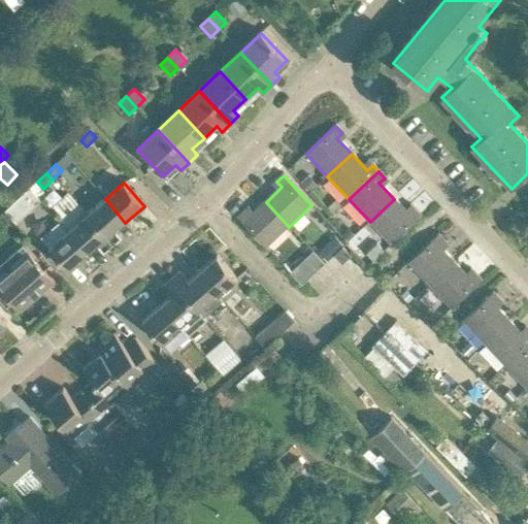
[(125,223),(105,199),(87,216),(112,247),(122,238),(113,229),(123,222),(124,224),(125,223)]
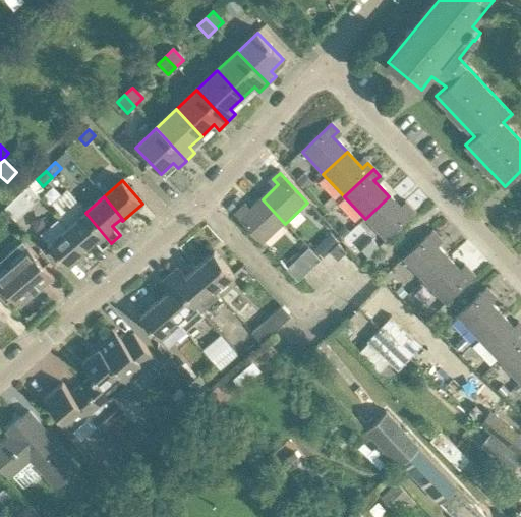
[(404,213),(389,196),(365,219),(387,242),(415,214),(409,208),(404,213)]
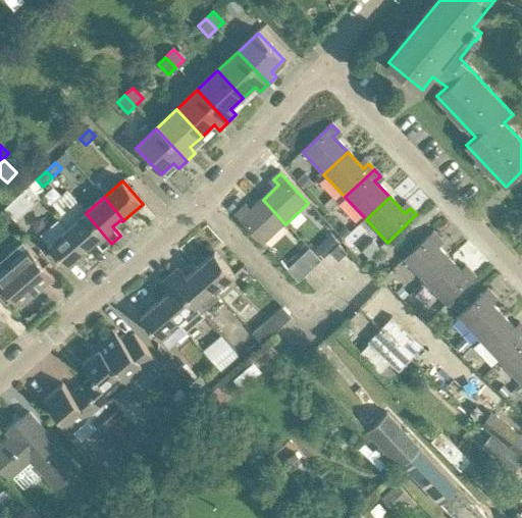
[(242,210),(235,216),(262,246),(285,224),(263,200),(247,215),(242,210)]
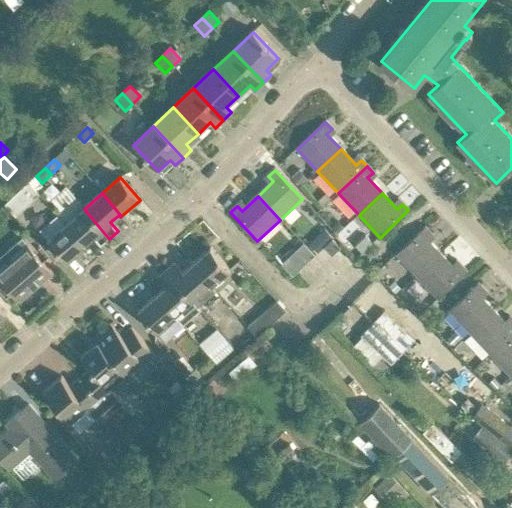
[(11,212),(20,204),(14,197),(5,206),(11,212)]
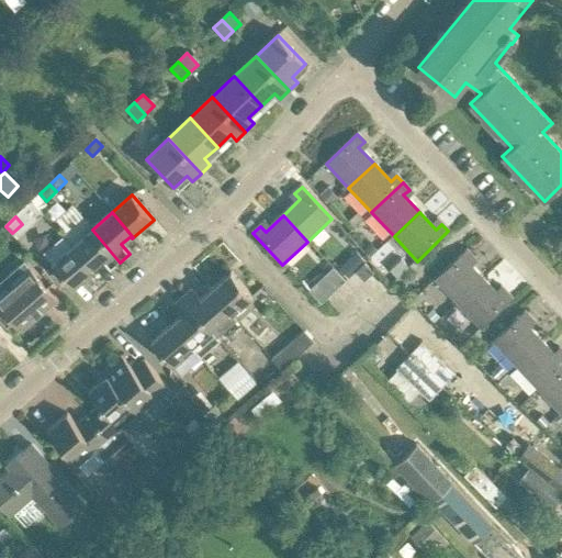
[(120,263),(92,230),(82,219),(63,236),(71,247),(93,271),(94,270),(92,269),(102,260),(111,270),(120,263)]
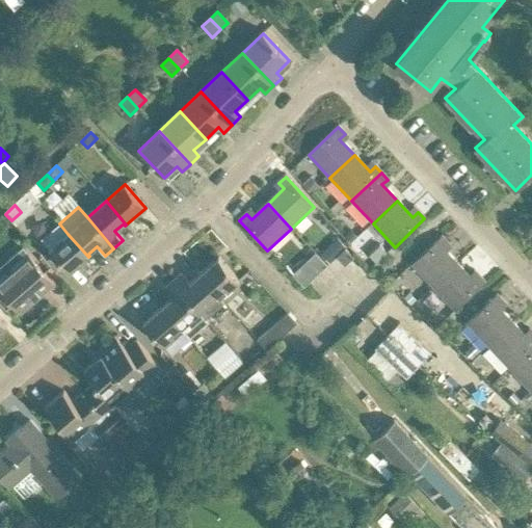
[(88,257),(68,234),(49,249),(70,273),(88,257)]
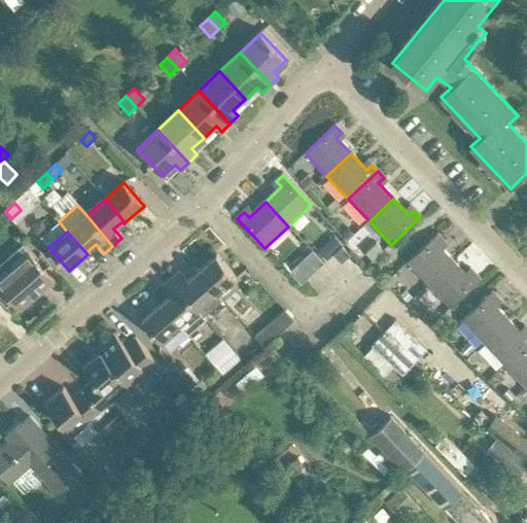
[(437,235),(408,263),(429,286),(454,263),(438,247),(444,242),(437,235)]
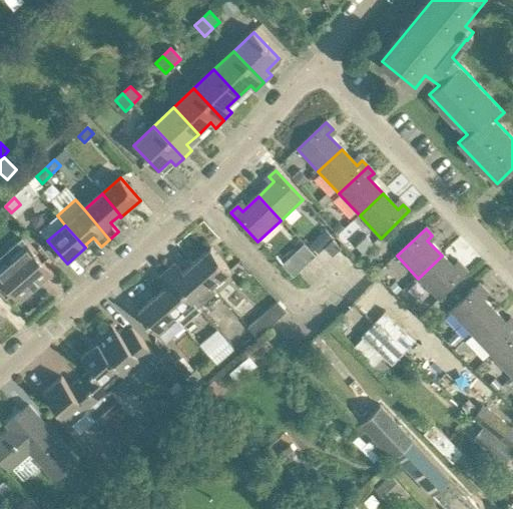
[(326,230),(318,237),(327,246),(333,241),(334,239),(326,230)]
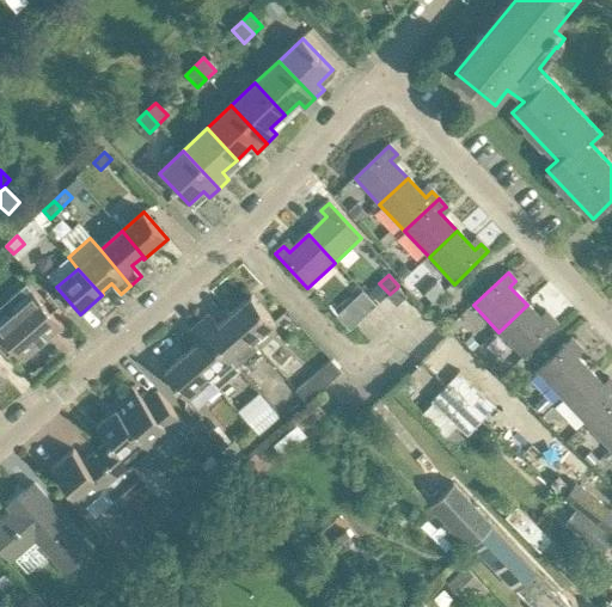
[(438,283),(424,295),(433,304),(446,292),(438,283)]
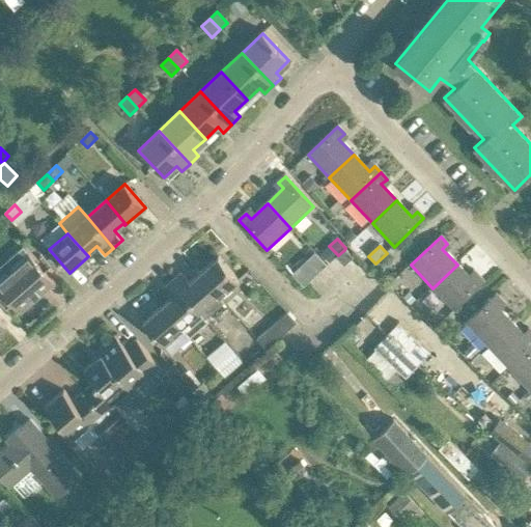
[(0,282),(0,287),(21,311),(52,284),(22,250),(3,267),(10,274),(0,282)]
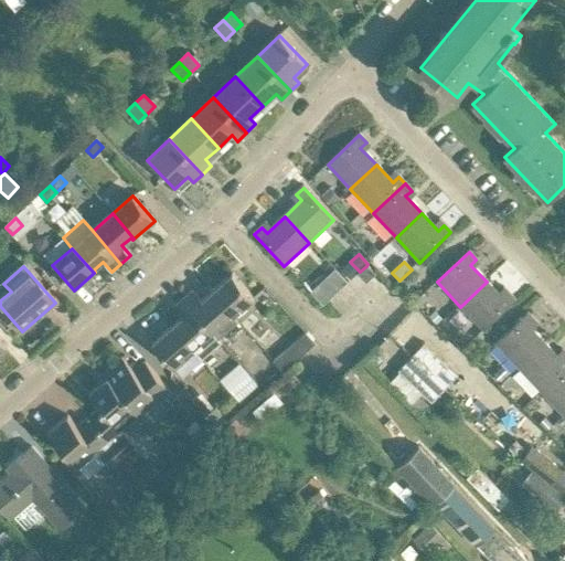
[(360,272),(358,275),(366,284),(375,275),(366,266),(360,272)]
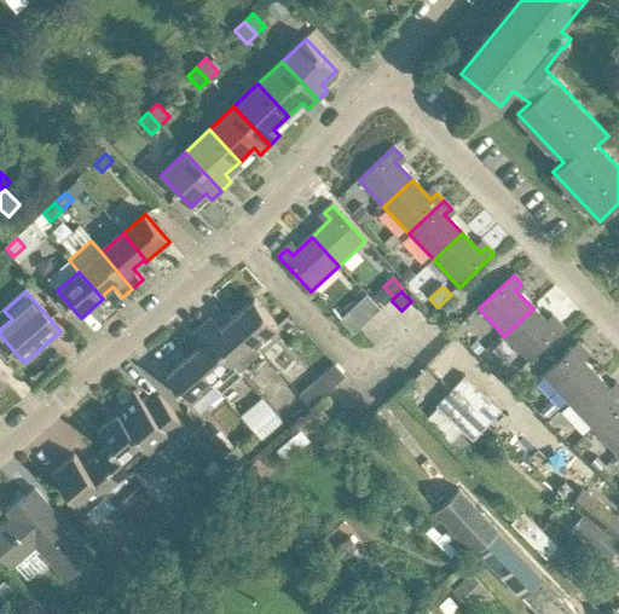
[(365,295),(353,306),(369,322),(381,311),(365,295)]
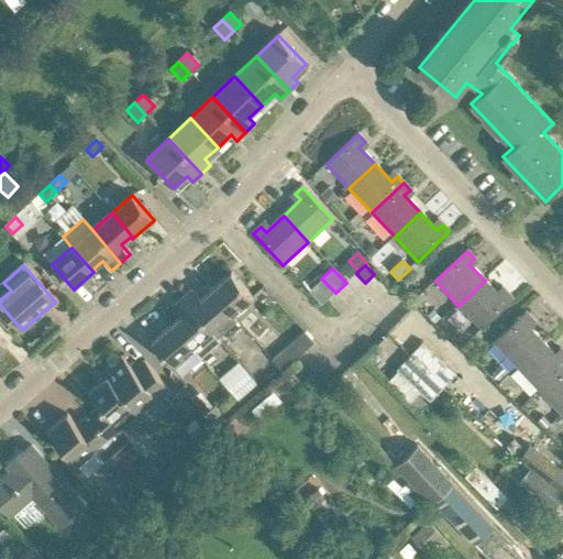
[(232,274),(211,292),(233,316),(253,298),(232,274)]
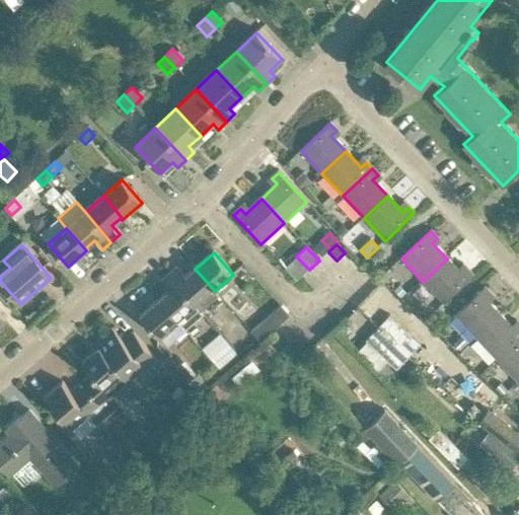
[(461,275),(447,259),(423,282),(443,304),(473,277),(467,270),(461,275)]
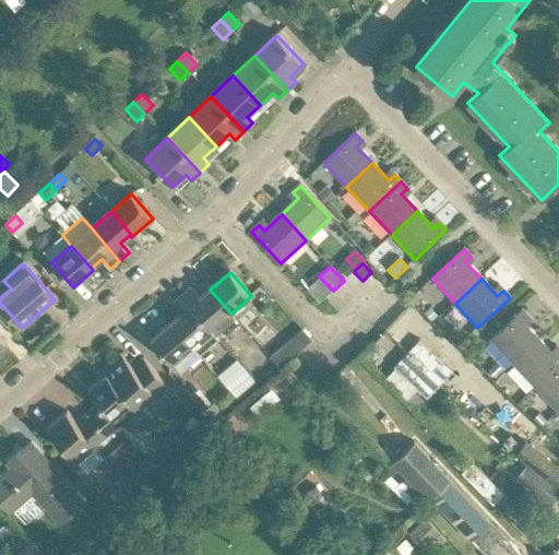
[(191,288),(182,297),(215,335),(236,319),(232,314),(210,290),(200,298),(191,288)]
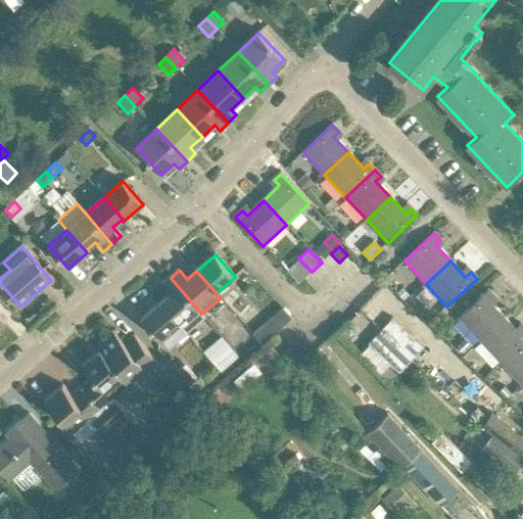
[(391,273),(382,282),(387,287),(395,278),(391,273)]
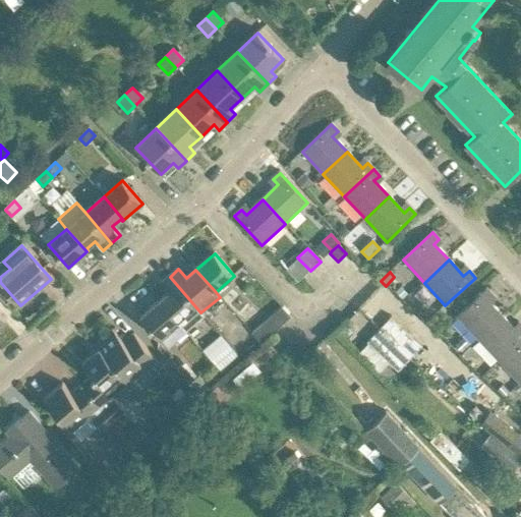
[(204,316),(200,312),(170,277),(161,284),(169,293),(159,301),(179,325),(185,332),(204,316)]
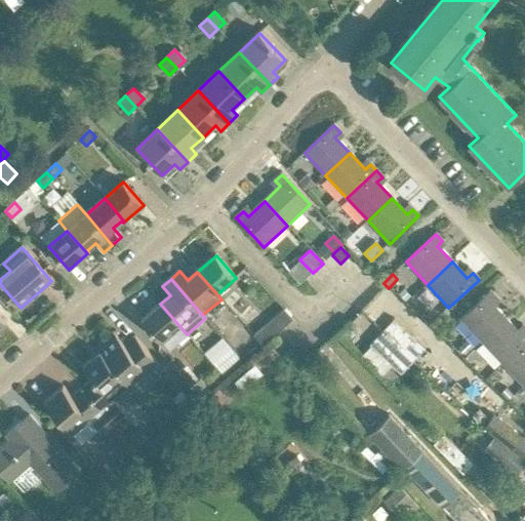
[(496,298),(490,291),(460,320),(481,343),(506,319),(491,304),(496,298)]
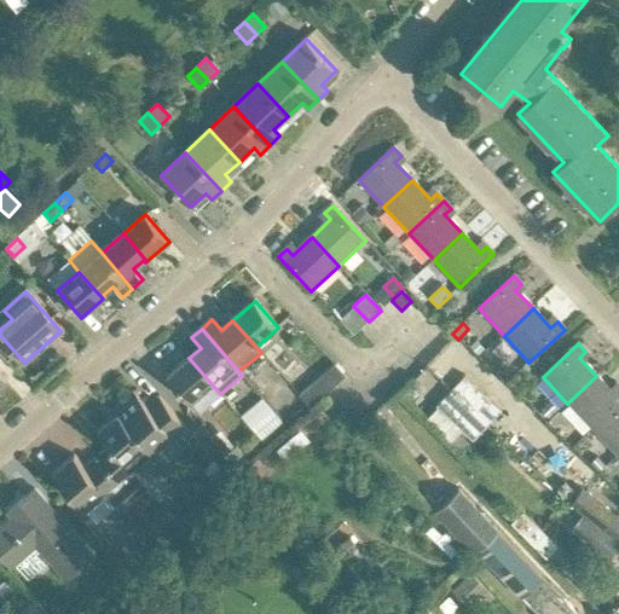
[(213,386),(189,358),(167,377),(191,405),(213,386)]
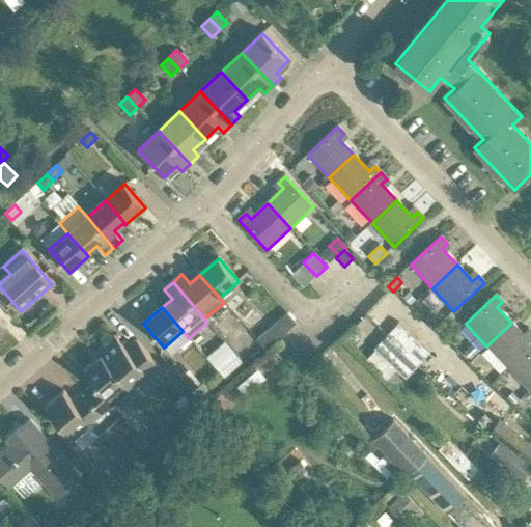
[(432,311),(425,319),(435,329),(443,322),(432,311)]
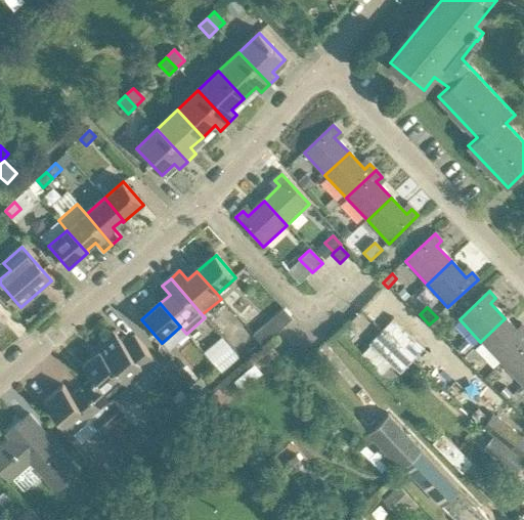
[(293,319),(284,309),(254,337),(262,346),(293,319)]
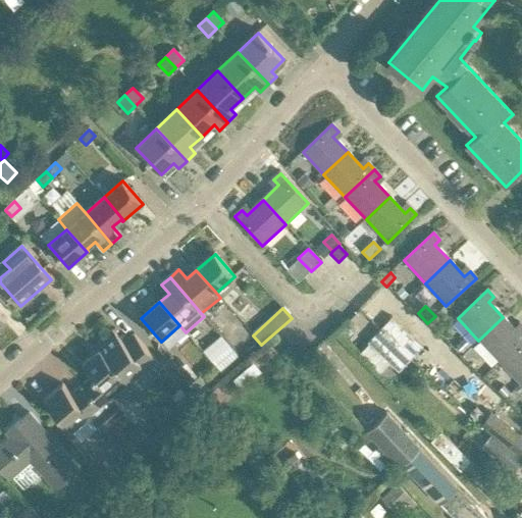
[(521,329),(518,333),(503,317),(478,341),(500,363),(521,342),(521,329)]
